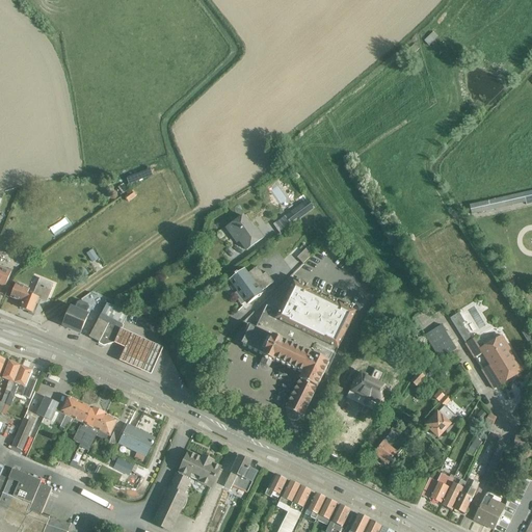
[(424,32),(417,38),(425,48),(432,41),(424,32)]
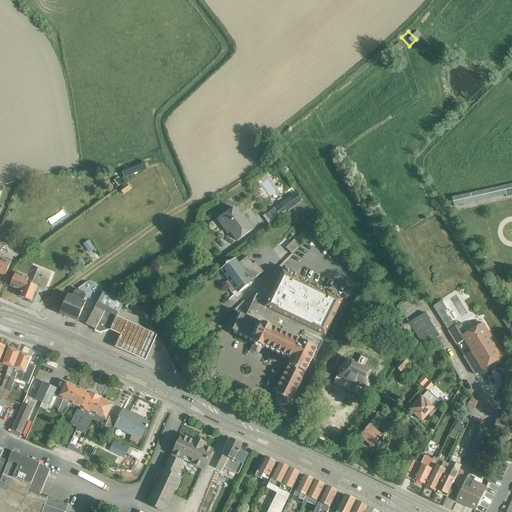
[(399,44),(393,49),(397,53),(403,48),(399,44)]
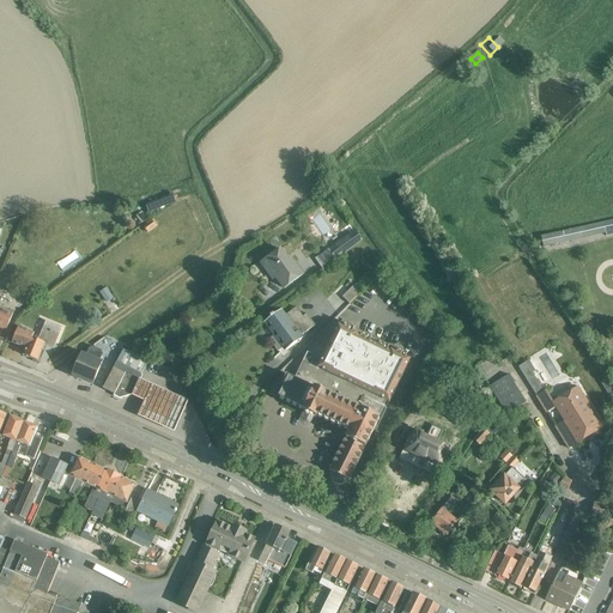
[(173,196),(146,206),(147,212),(175,201),(173,196)]
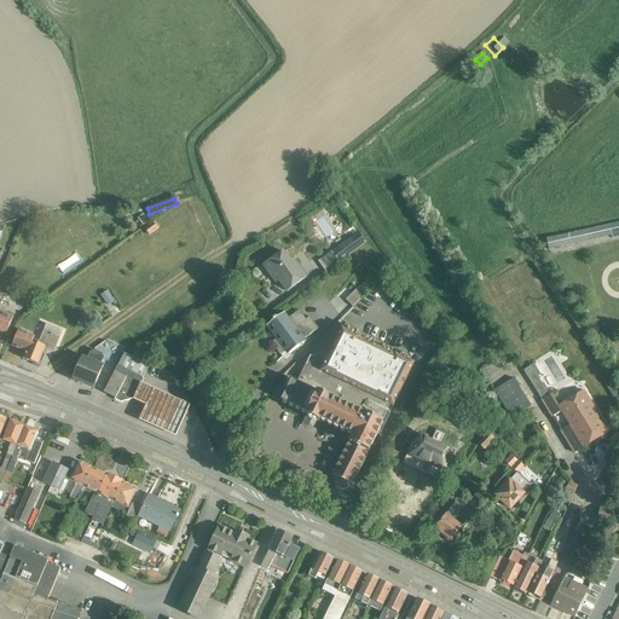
[(143,226),(149,223),(143,215),(138,219),(143,226)]
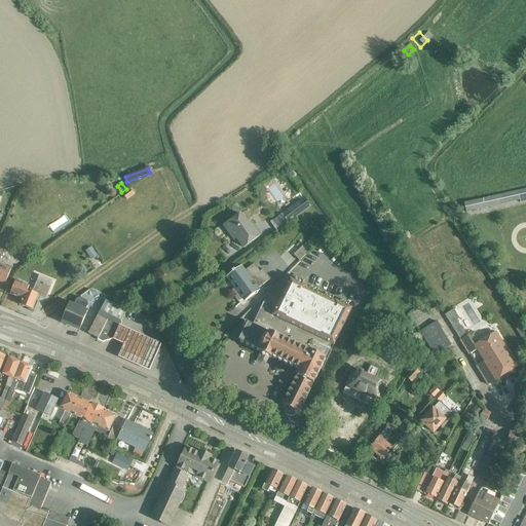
[(126,200),(134,195),(129,189),(122,195),(126,200)]
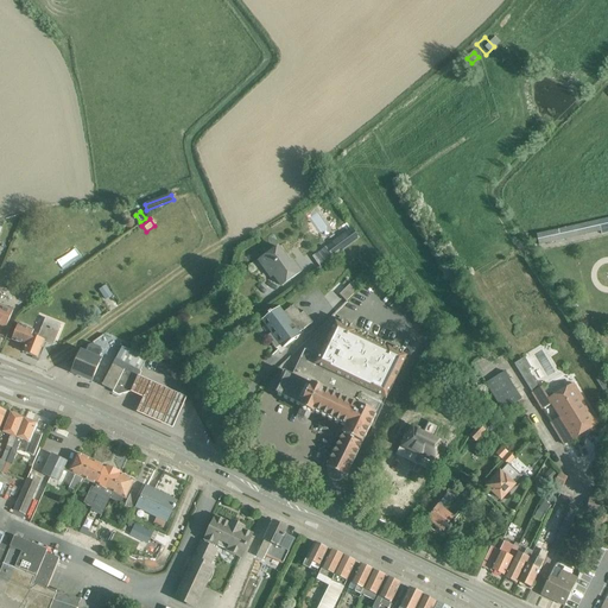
[(607,233),(607,219),(536,235),(538,246),(600,233),(601,235),(607,233)]
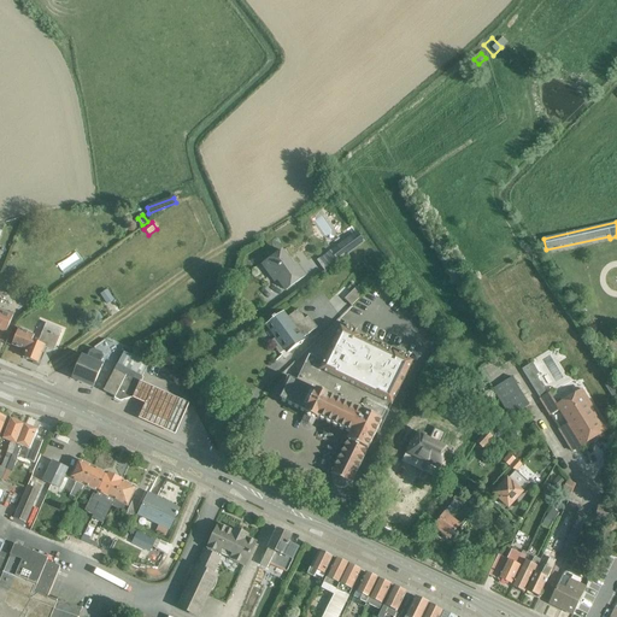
[(333,250),(341,262),(363,244),(354,233),(333,250)]
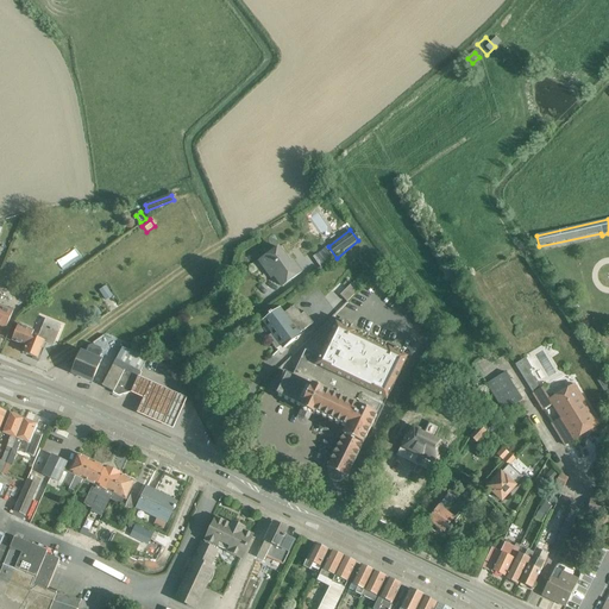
[(321,269),(334,259),(326,248),(313,257),(321,269)]
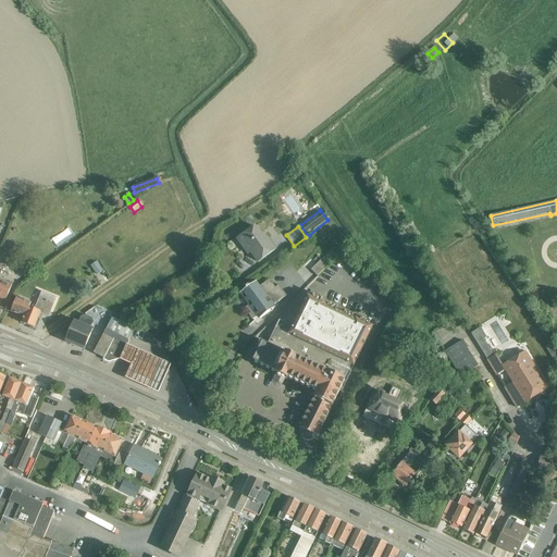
[(258,262),(274,250),(268,239),(264,242),(255,227),(237,239),(248,255),(250,252),(258,262)]
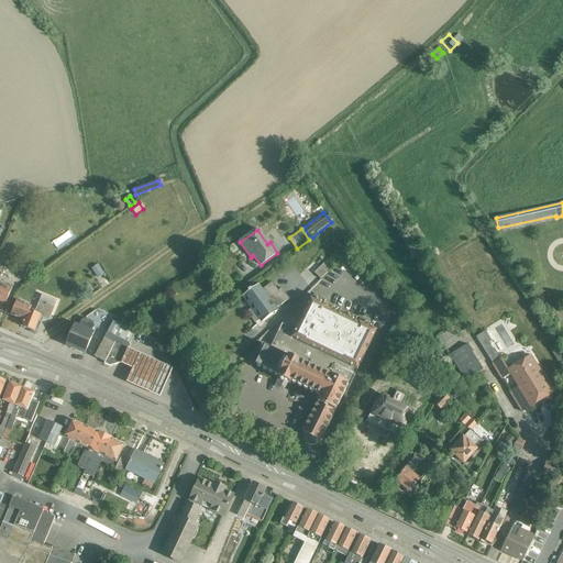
[(97,263),(91,267),(97,276),(103,273),(97,263)]
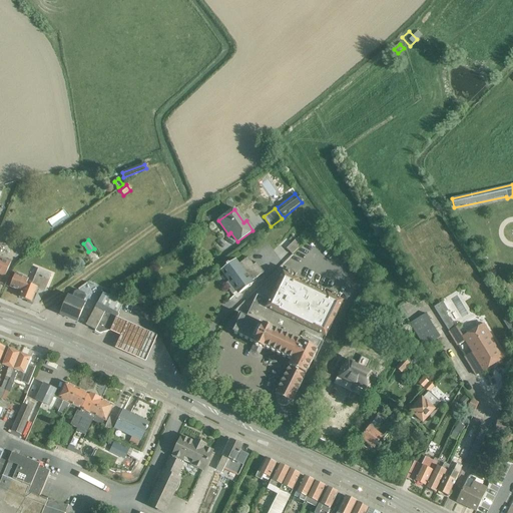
[(292,254),(302,244),(296,239),(287,248),(292,254)]
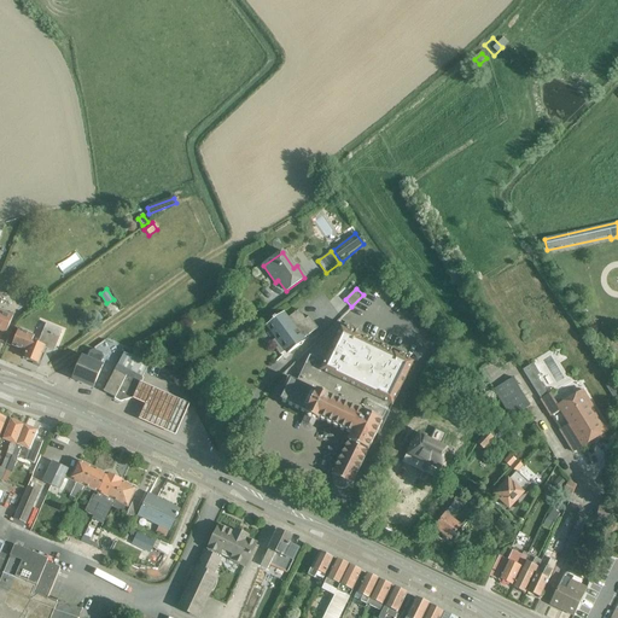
[(301,340),(318,328),(309,316),(304,320),(298,310),(286,319),(281,314),(268,325),(278,338),(272,342),(272,343),(280,355),(286,350),(289,353),(303,343),(301,340)]
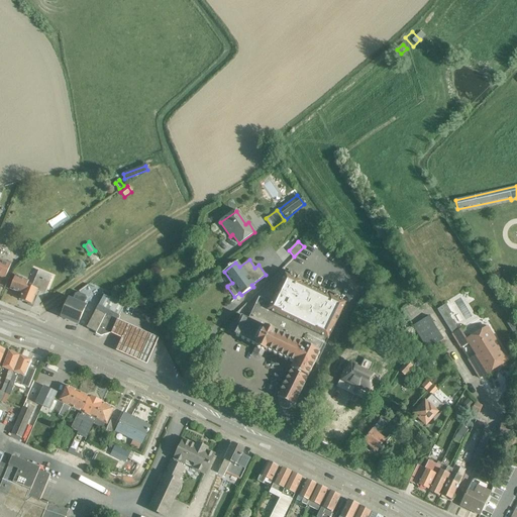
[(0,277),(5,279),(10,265),(0,261),(0,277)]
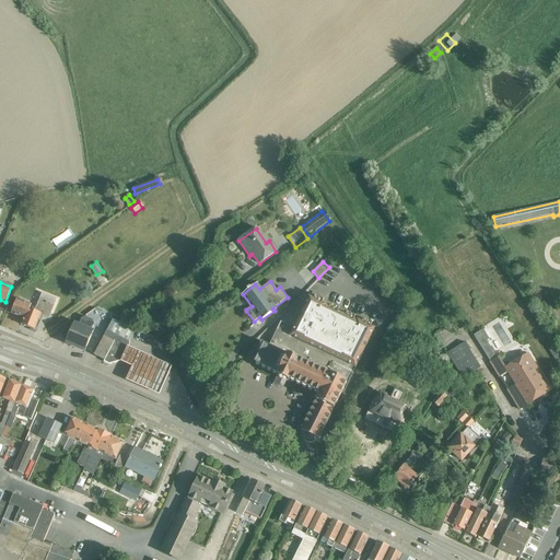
[(48,318),(56,300),(42,293),(34,312),(28,310),(31,305),(16,299),(11,313),(23,318),(21,325),(35,330),(36,327),(35,327),(38,321),(41,316),(48,318)]
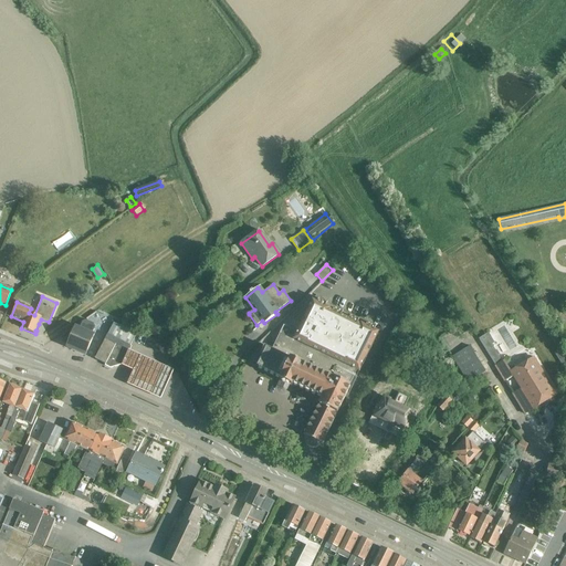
[(320,443),(322,444),(349,387),(348,386),(355,370),(358,373),(378,333),(312,302),(296,333),(283,326),(272,350),(265,347),(257,366),(281,378),(280,380),(291,386),(292,384),(322,398),(303,436),(305,437),(304,440),(305,443),(307,447),(311,448),(314,448),(317,447),(320,443)]
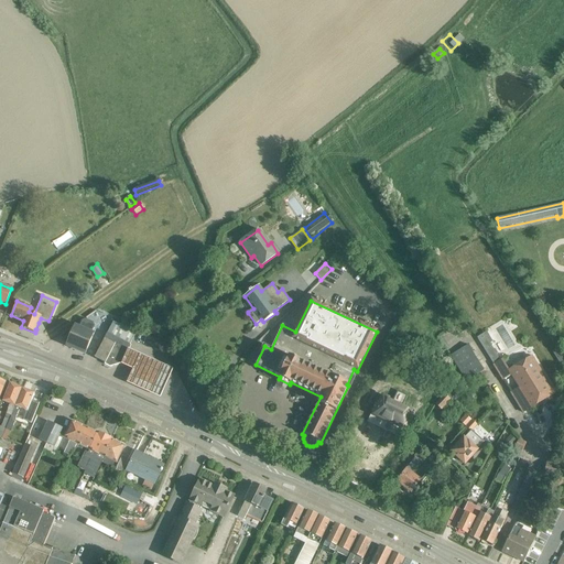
[(94,326),(93,323),(85,320),(82,321),(78,327),(75,326),(73,329),(73,328),(72,327),(60,337),(61,337),(64,343),(67,344),(66,346),(85,354),(94,334),(91,333),(94,326)]
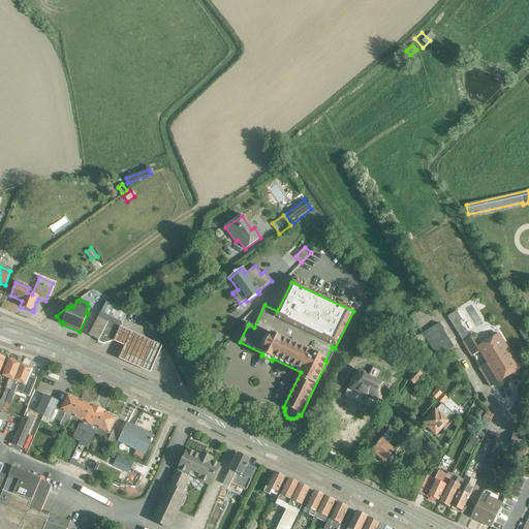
[(105,303),(88,336),(100,342),(102,343),(116,339),(117,338),(122,327),(123,325),(121,324),(128,312),(105,303)]
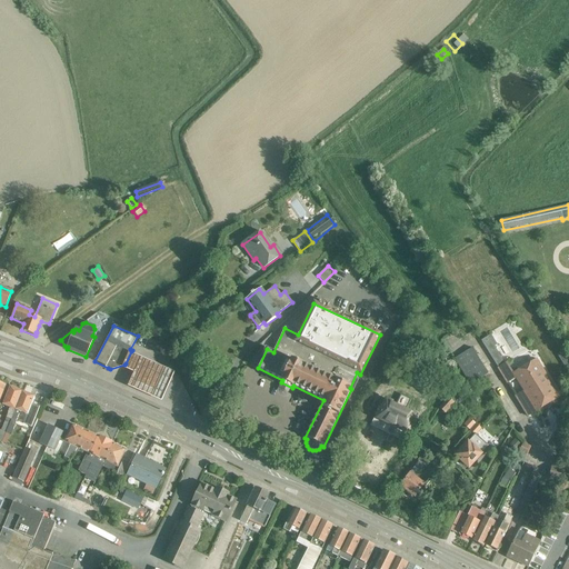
[(490,335),(480,341),(498,368),(498,369),(507,383),(516,378),(523,390),(515,396),(527,417),(559,398),(556,393),(536,359),(512,373),(507,363),(505,365),(493,347),(497,346),(490,335)]
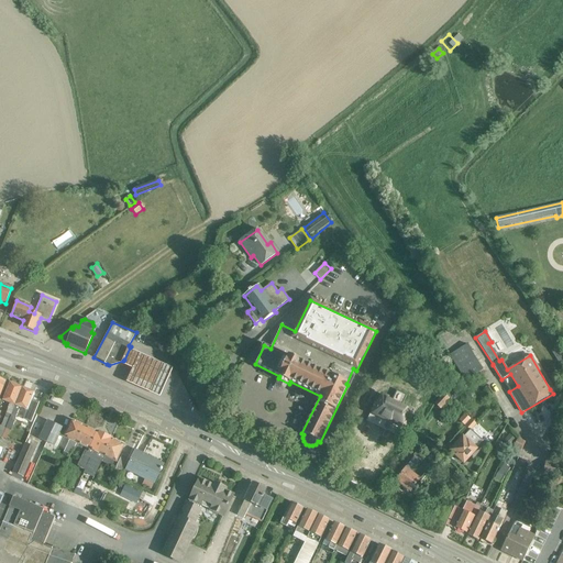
[(465,381),(483,371),(466,344),(450,355),(465,381)]
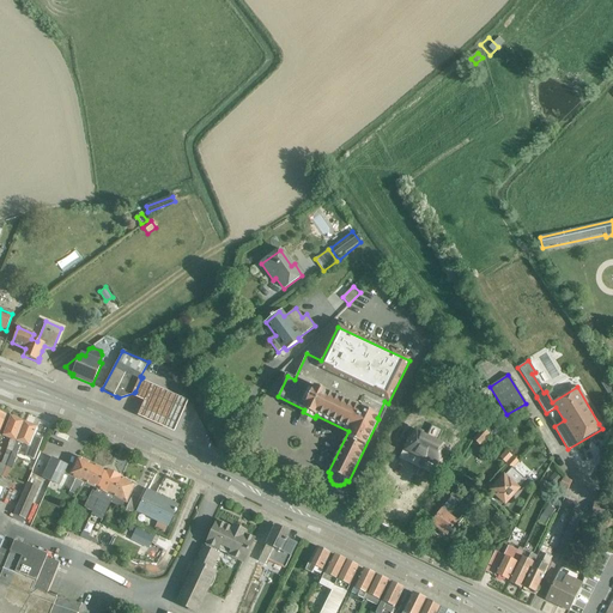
[(189,399),(141,378),(135,392),(134,393),(145,399),(138,414),(175,431),(189,399)]
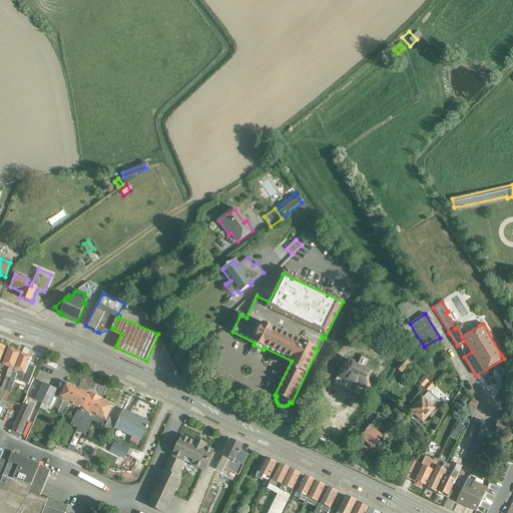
[(512,324),(508,317),(502,320),(509,331),(512,328),(512,324)]
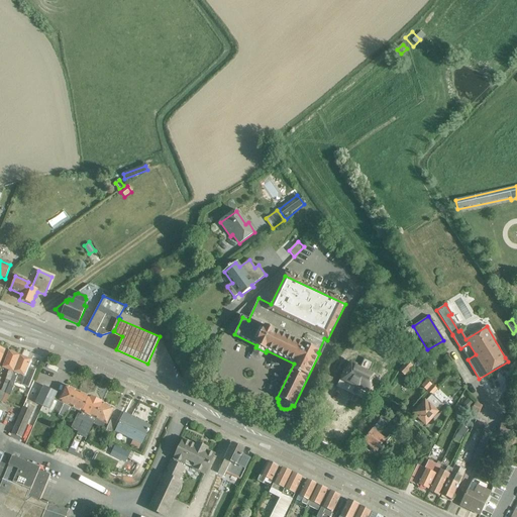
[(407,362),(412,367),(414,368),(418,363),(407,351),(402,356),(407,362)]
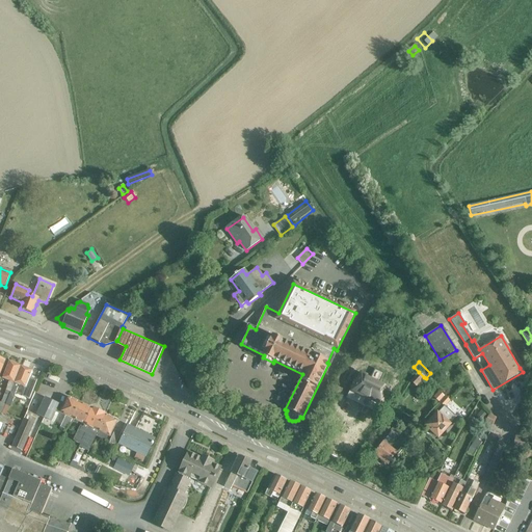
[(9,363),(8,363),(2,379),(9,381),(8,384),(1,403),(0,404),(0,414),(1,415),(5,405),(20,367),(17,366),(15,364),(11,363),(9,363)]
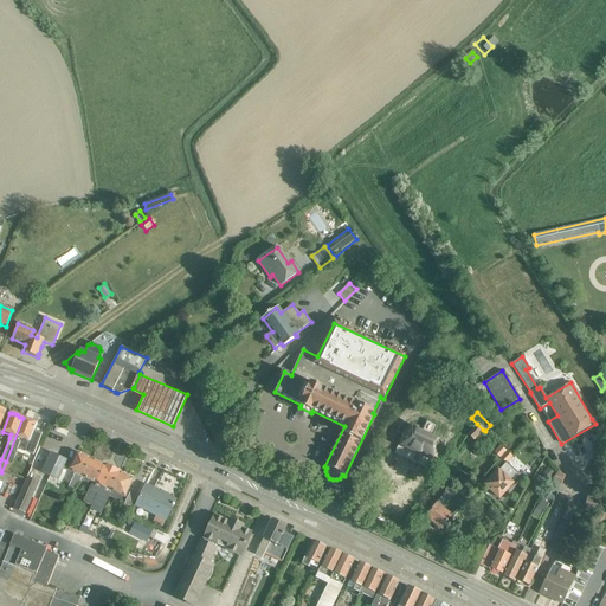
[(23,418),(15,437),(18,438),(28,442),(24,451),(33,455),(42,433),(33,430),(37,424),(36,423),(34,421),(31,419),(27,420),(23,418)]
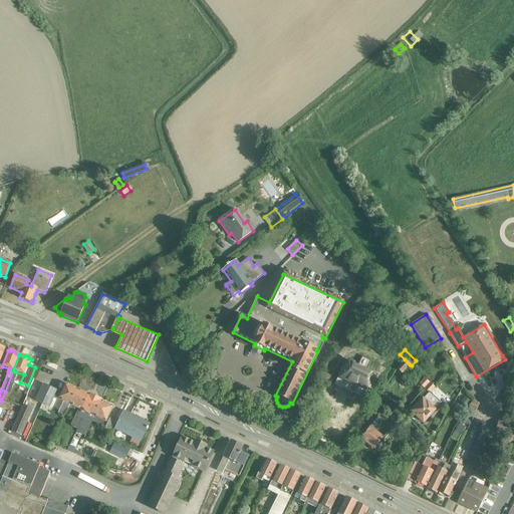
[(348,361),(337,383),(352,391),(355,386),(367,392),(375,374),(366,370),(370,361),(361,357),(357,366),(348,361)]
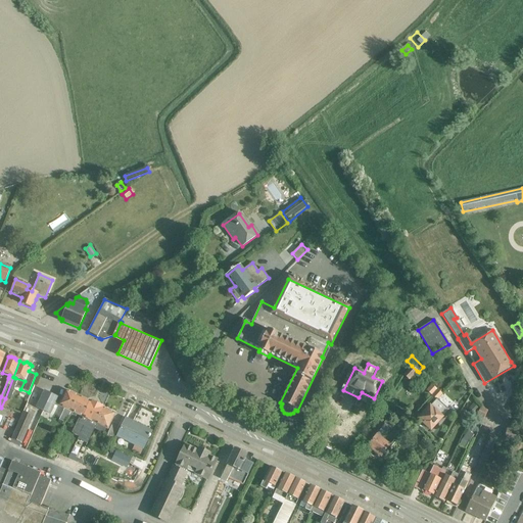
[(417,371),(412,366),(403,376),(407,379),(417,371)]
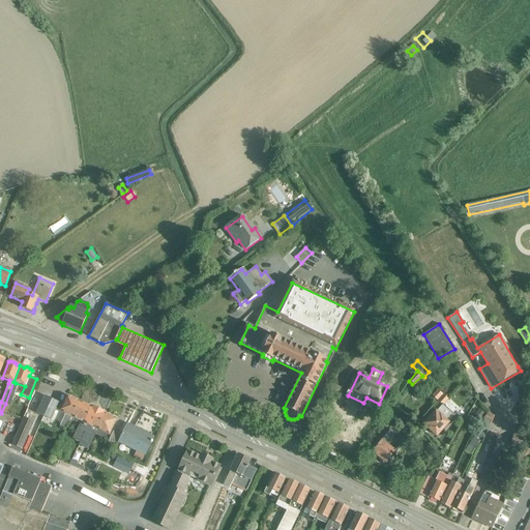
[(13,382),(5,404),(10,406),(15,392),(18,386),(15,385),(16,383),(13,382)]
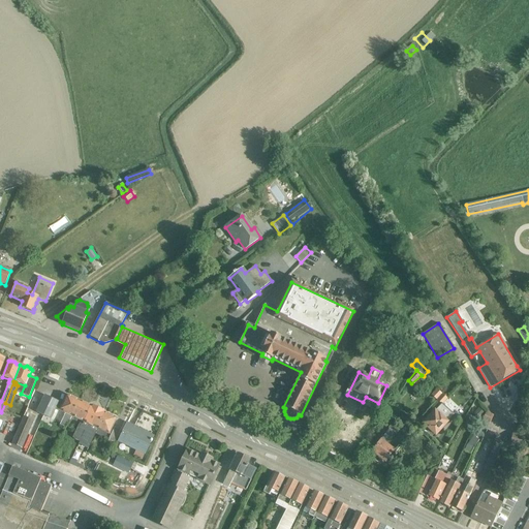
[(441,404),(446,398),(437,390),(432,396),(441,404)]
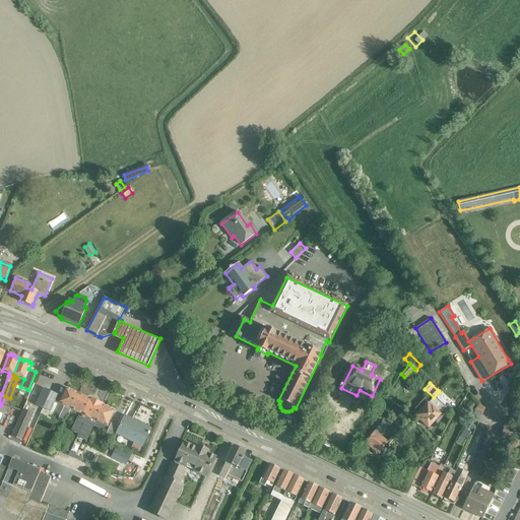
[(54,401),(57,395),(44,389),(36,405),(50,412),(55,401),(54,401)]
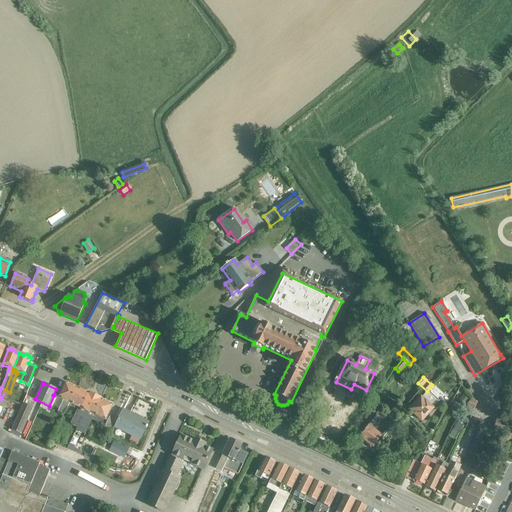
[(57,388),(56,389),(53,395),(54,395),(58,397),(63,400),(58,411),(64,414),(69,403),(76,388),(65,383),(61,390),(57,388)]
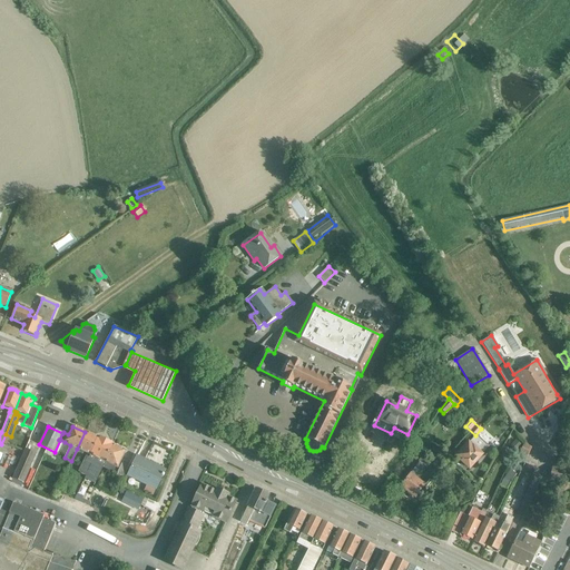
[(77,449),(90,454),(98,439),(85,432),(77,449)]
